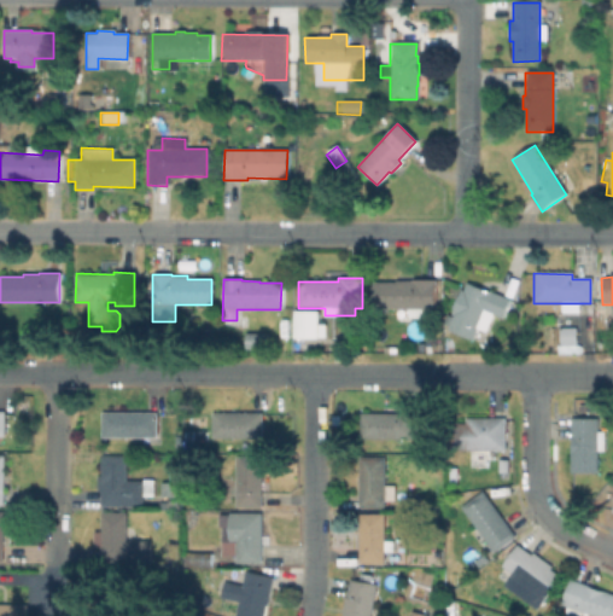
[(435,280),(435,311),(372,311),(372,283),(412,283),(412,280),(435,280)]
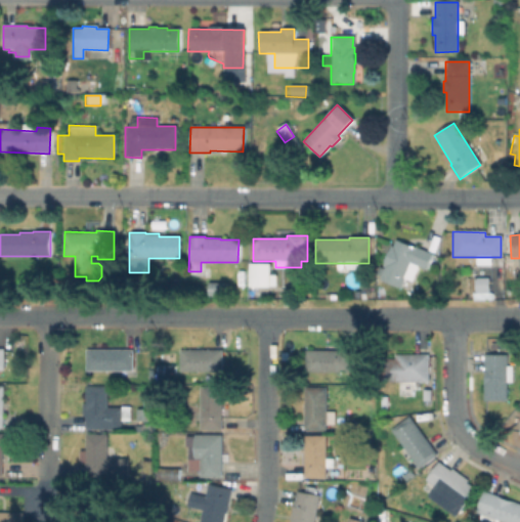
[(394,240),(432,255),(426,270),(418,267),(412,280),(404,278),(400,289),(379,279),(384,267),(382,266),(390,246),(392,247),(394,240)]
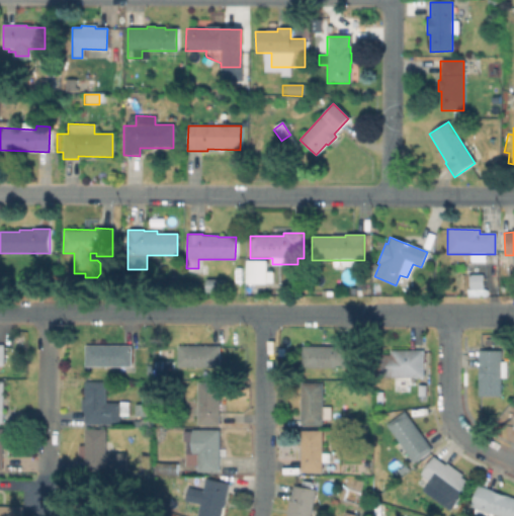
[(247,285),(248,263),(266,263),(266,285),(247,285)]
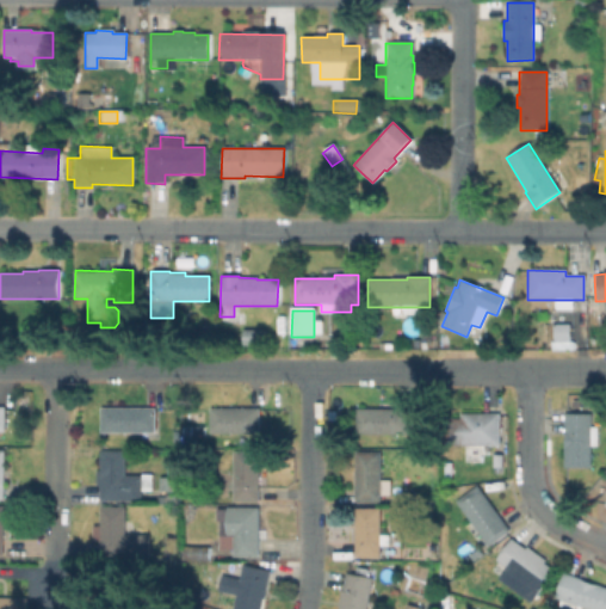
[(570,323),(570,343),(551,343),(551,323),(570,323)]
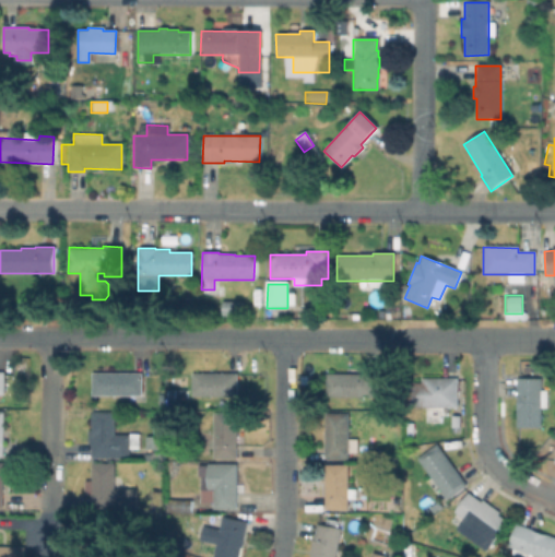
[(237,303),(237,316),(221,316),(221,303),(237,303)]
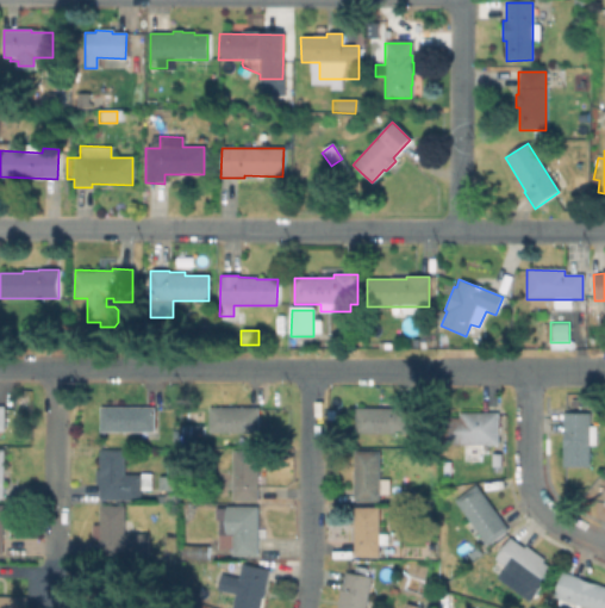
[(99,432),(99,407),(151,407),(151,432),(99,432)]
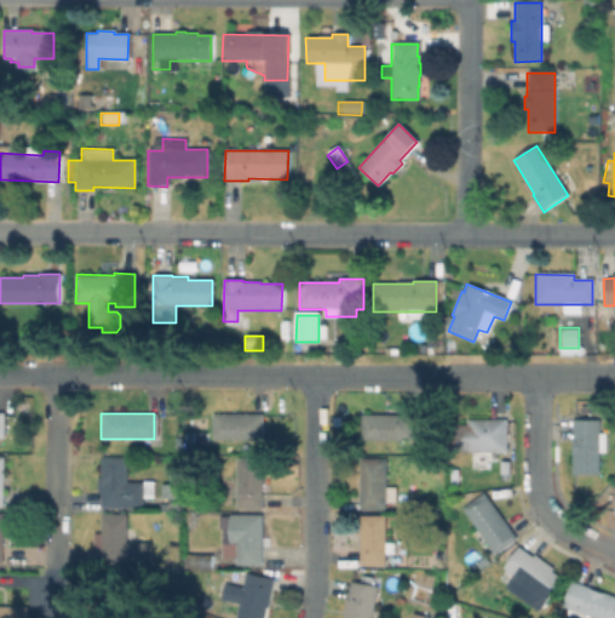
[(262,415),(262,440),(211,440),(211,415),(262,415)]
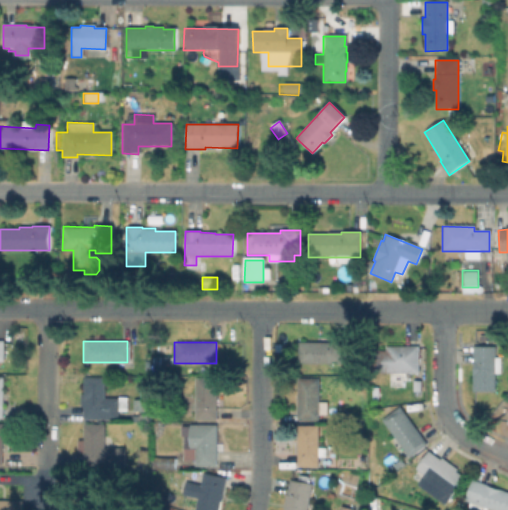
[(341,343),(341,364),(297,364),(297,343),(341,343)]
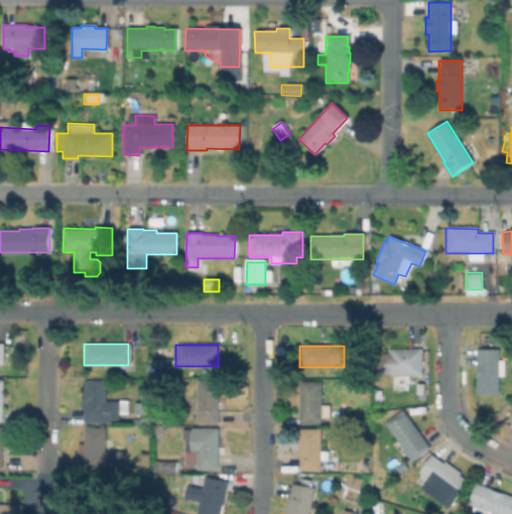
[(421,350),(420,378),(374,377),(375,354),(387,354),(387,349),(421,350)]
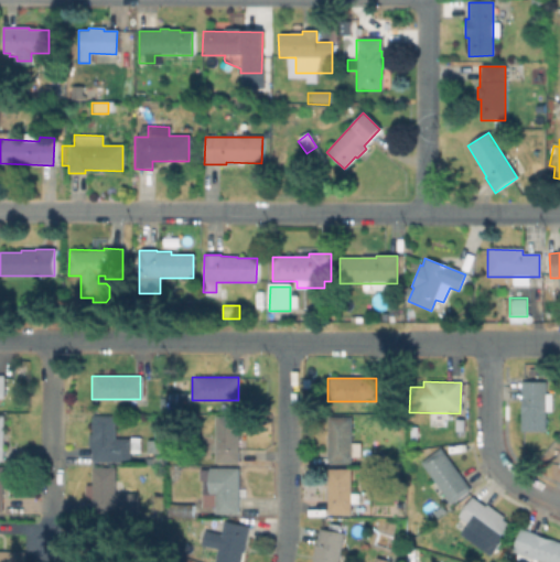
[(550,395),(550,412),(545,412),(544,432),(519,432),(520,382),(545,382),(545,395),(550,395)]
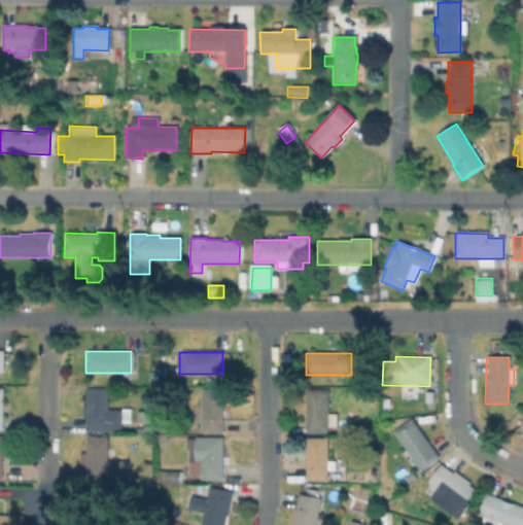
[(117,412),(116,433),(83,433),(83,388),(107,388),(106,412),(117,412)]
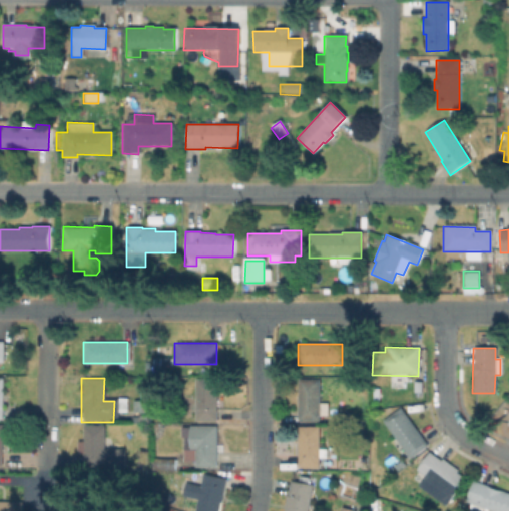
[(216,379),(215,421),(194,420),(194,414),(185,413),(185,403),(194,403),(194,379),(216,379)]
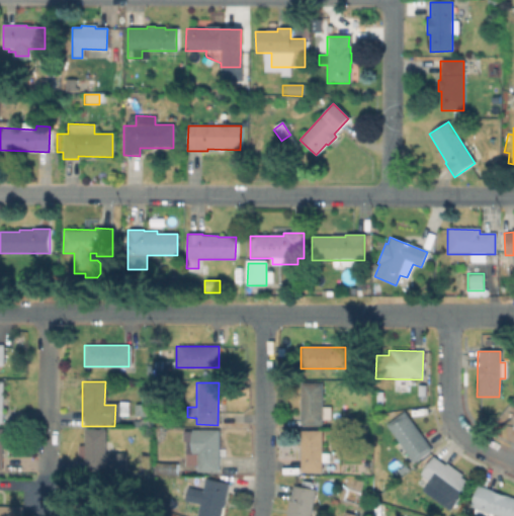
[(322,383),(322,426),(300,426),(301,383),(322,383)]
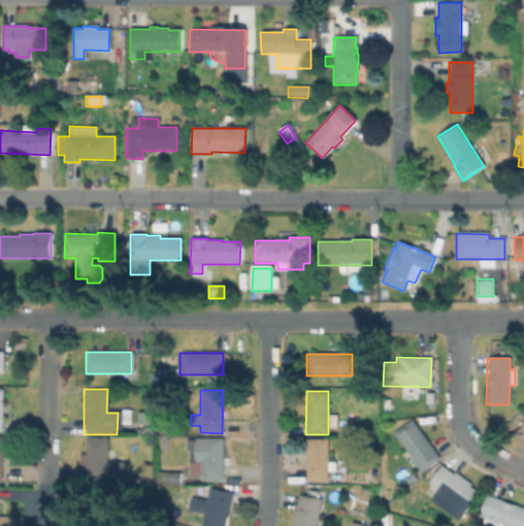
[(151,413),(151,424),(136,425),(136,413),(151,413)]
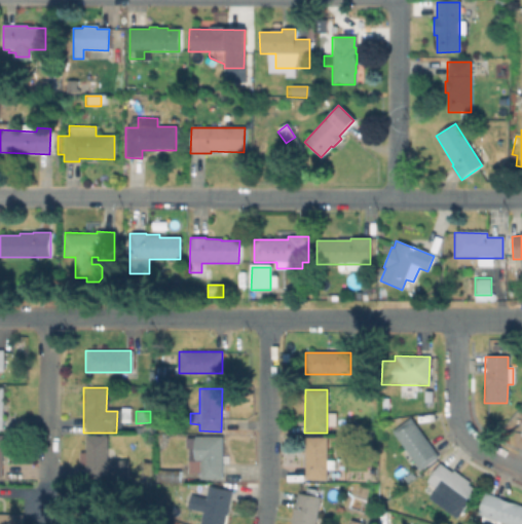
[(437,457),(419,471),(412,461),(406,465),(398,454),(404,449),(390,432),(409,418),(437,457)]
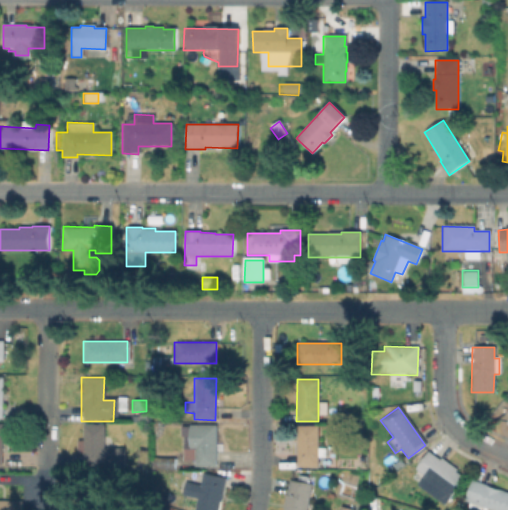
[(215,425),(215,467),(194,467),(194,450),(189,450),(189,425),(215,425)]
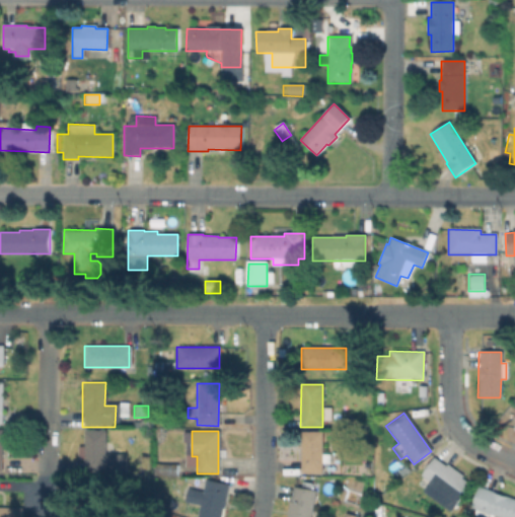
[(322,432),(321,474),(300,474),(301,432),(322,432)]
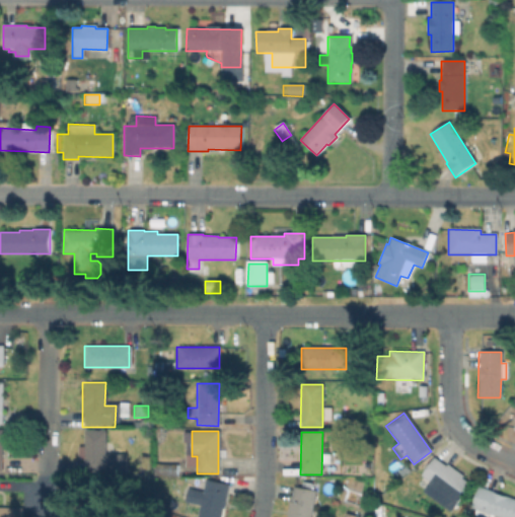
[(123,456),(123,472),(84,471),(84,433),(104,433),(104,456),(123,456)]
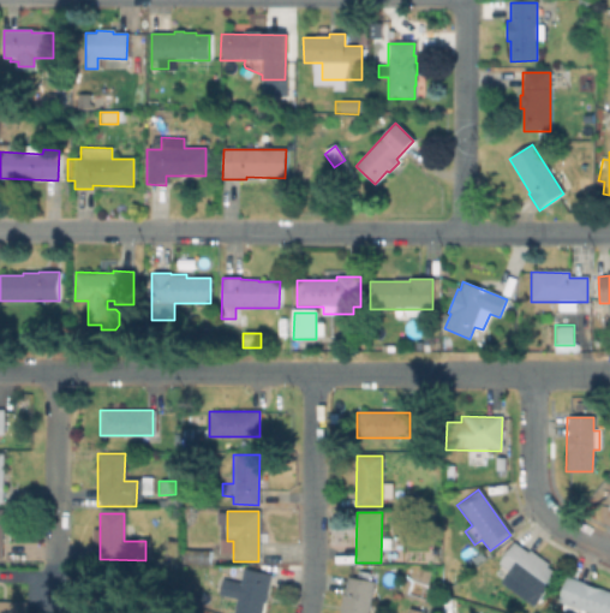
[(178,542),(178,558),(163,557),(166,540),(178,542)]
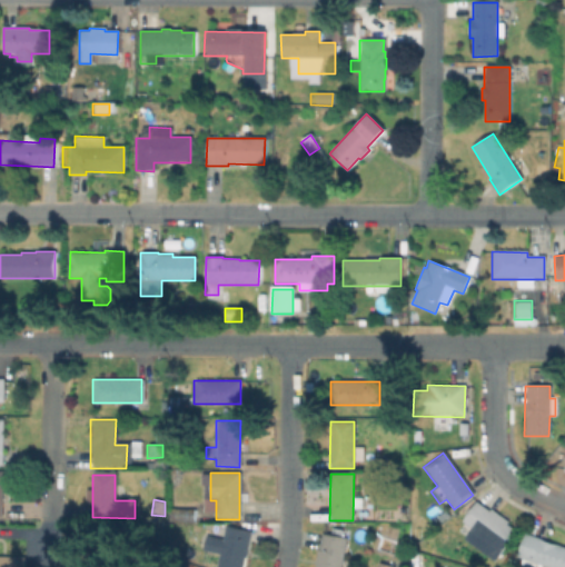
[(475,501),(488,511),(489,509),(507,523),(505,525),(515,531),(501,551),(461,521),(475,501)]
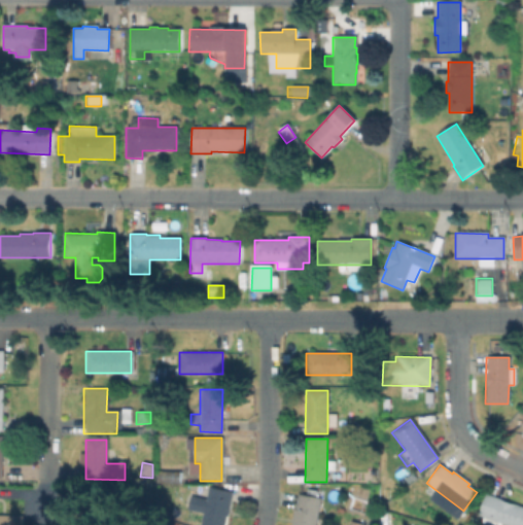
[(170,471),(170,483),(158,483),(158,471),(170,471)]
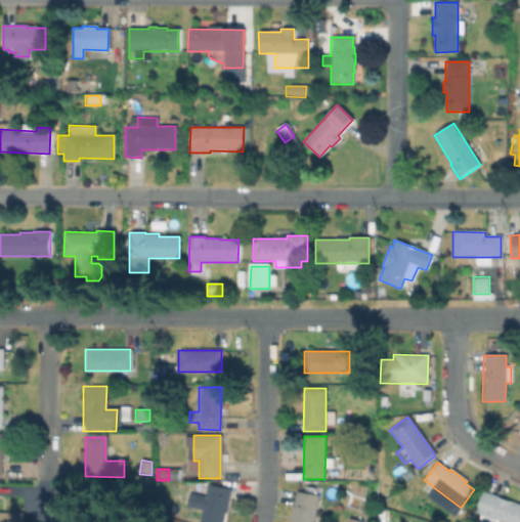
[(229,483),(228,488),(231,489),(226,514),(224,514),(222,521),(199,521),(201,511),(186,507),(189,492),(204,496),(207,484),(216,486),(218,481),(229,483)]
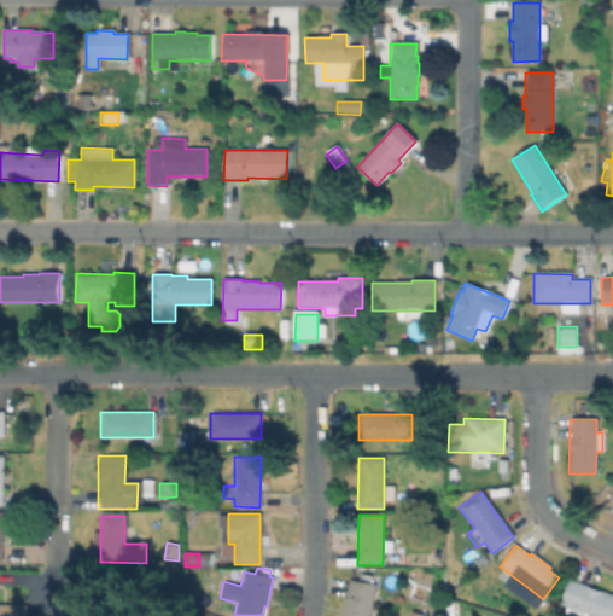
[(432,575),(428,586),(419,582),(421,573),(432,575)]
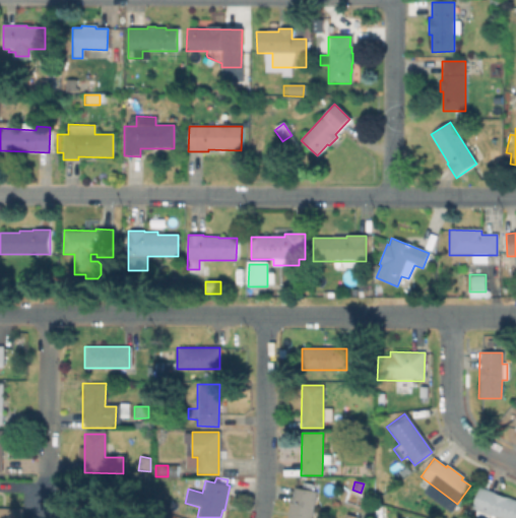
[(515,502),(515,517),(494,517),(476,517),(473,516),(475,511),(470,509),(478,488),(515,502)]
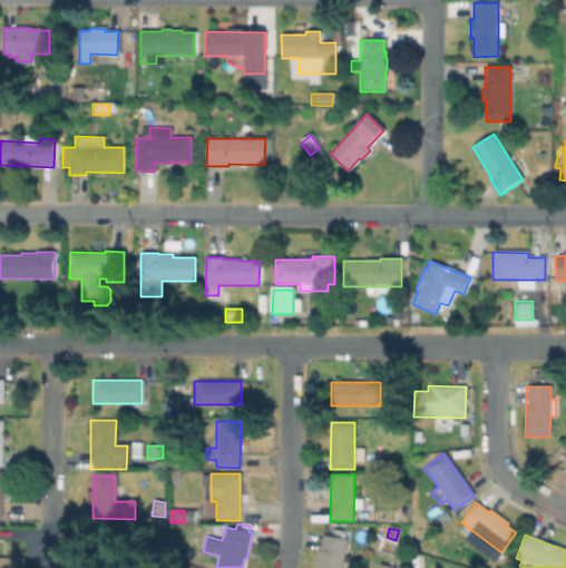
[(347,540),(341,567),(314,567),(318,551),(319,552),(322,536),(347,540)]
